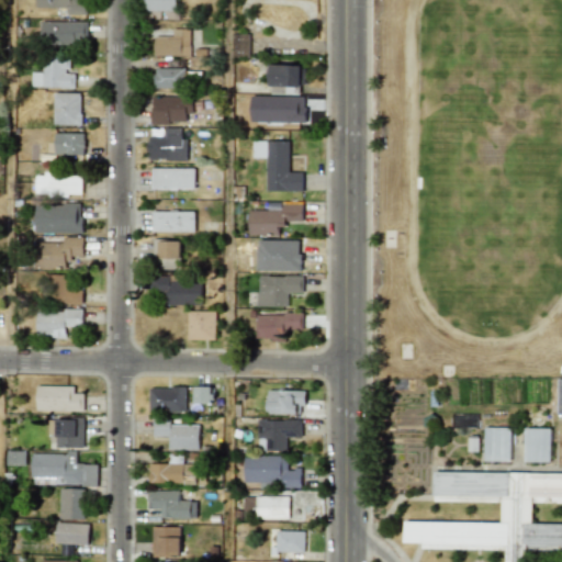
[(35,0),(35,7),(67,8),(66,13),(86,14),(85,0),(35,0)]
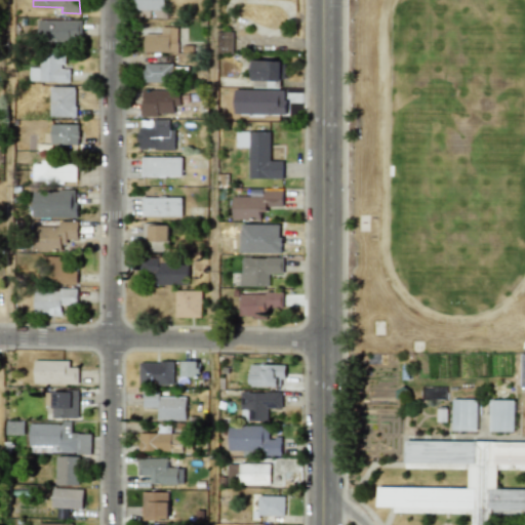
[(164,0),(133,0),(133,9),(164,10),(164,0)]
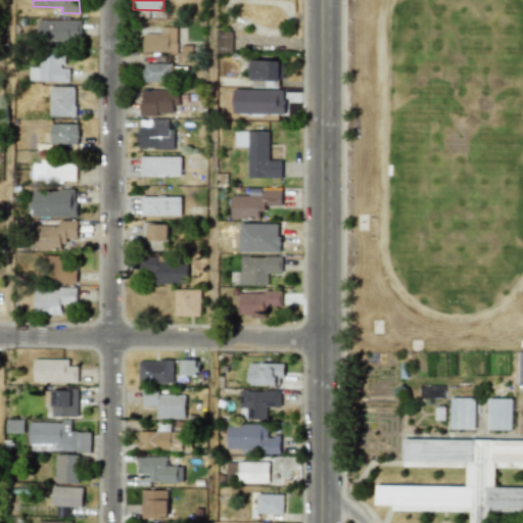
[(81,19),(38,20),(38,41),(82,40),(81,19)]
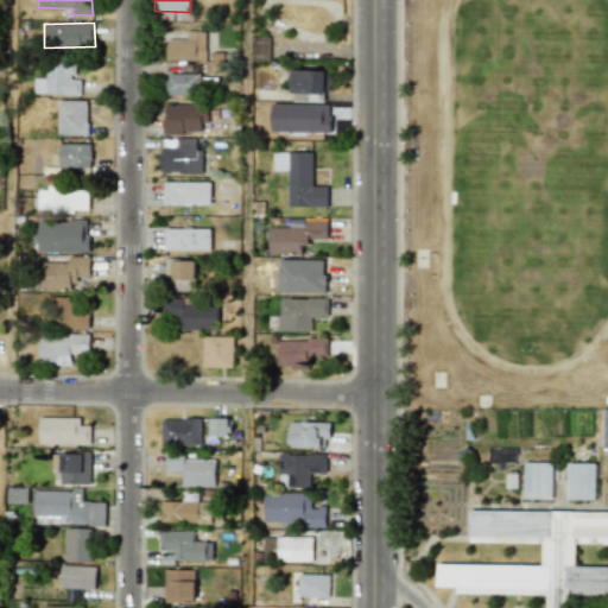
[(168,61),(206,59),(204,31),(187,31),(187,39),(166,39),(168,61)]
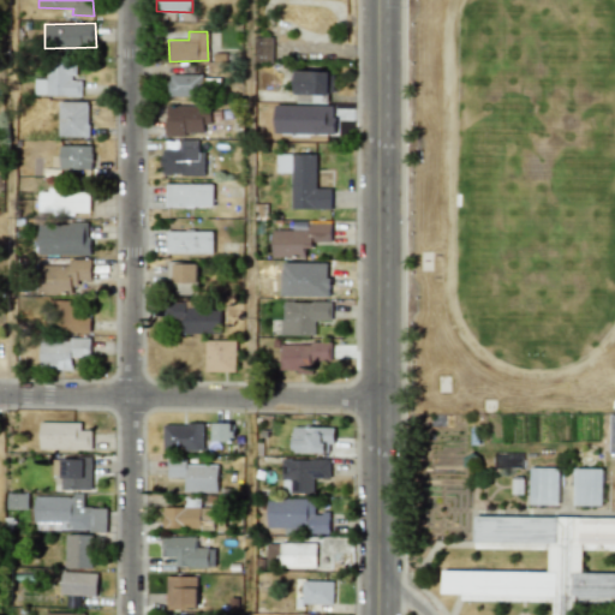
[(255,63),(273,63),(273,37),(254,37),(255,63)]
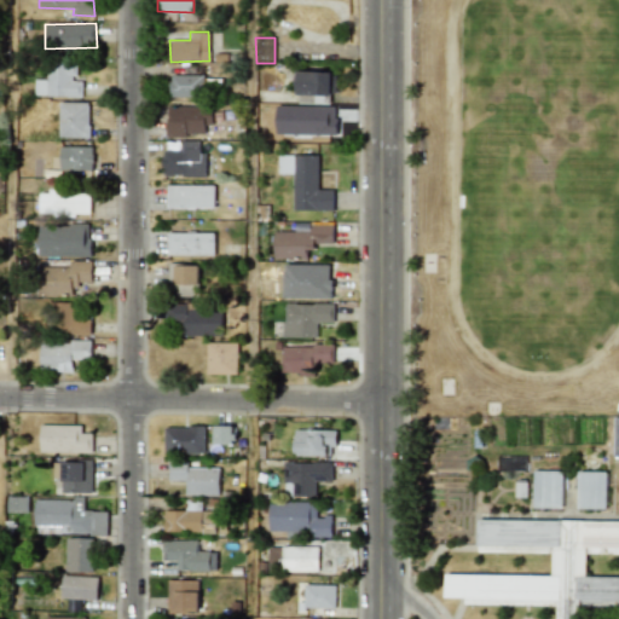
[(81,98),(82,82),(74,82),(75,64),(47,63),(46,80),(35,79),(34,96),(81,98)]
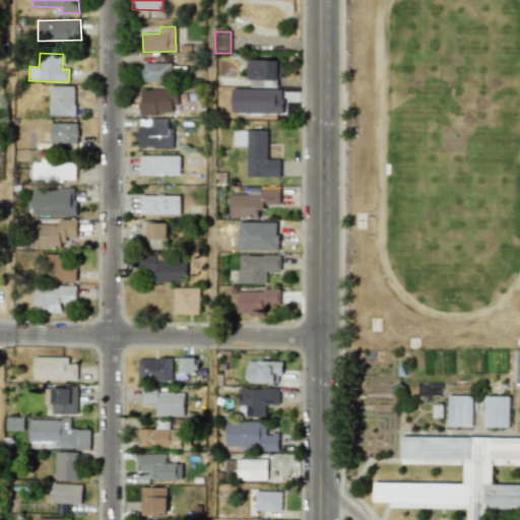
[(142,81),(172,80),(171,55),(151,55),(152,63),(141,63),(142,81)]
